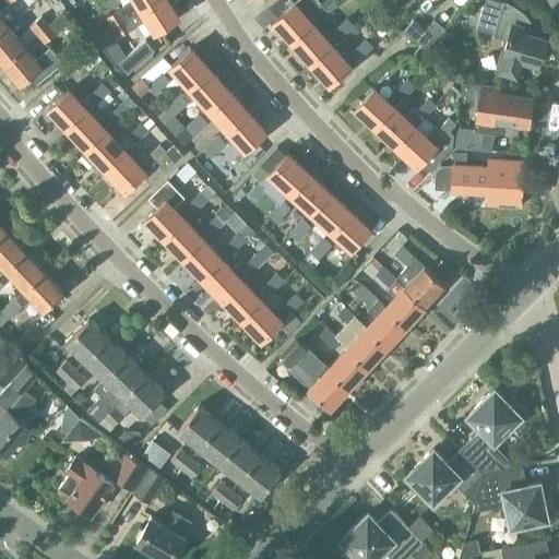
[(0,0),(0,32),(7,26),(0,18),(0,10),(10,2),(7,0),(0,0)]
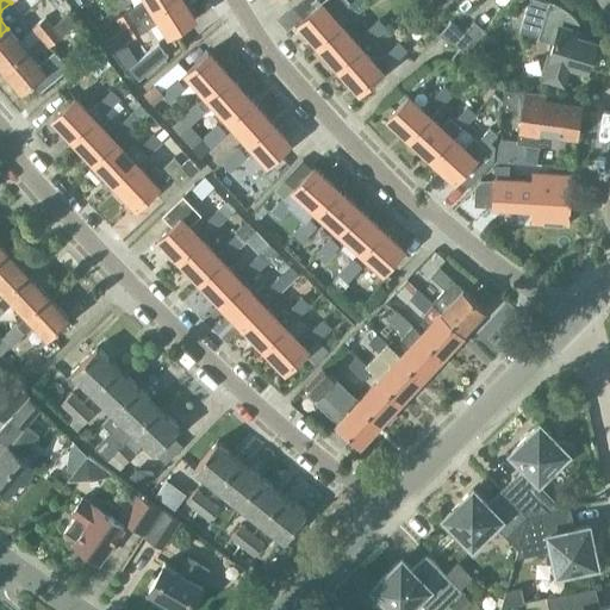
[(54,0),(44,8),(53,20),(68,8),(61,0),(54,0)]
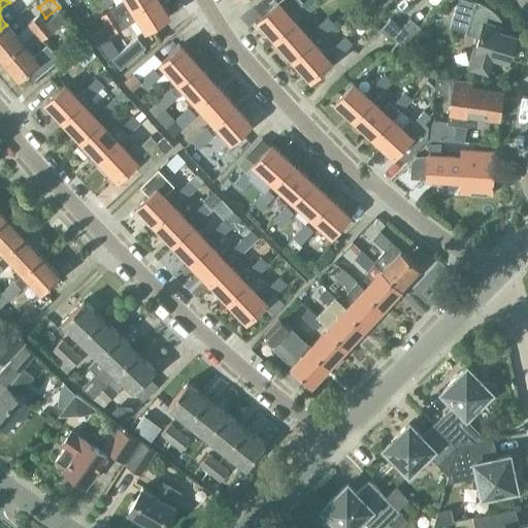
[(126,0),(112,9),(118,19),(145,0),(126,0)]
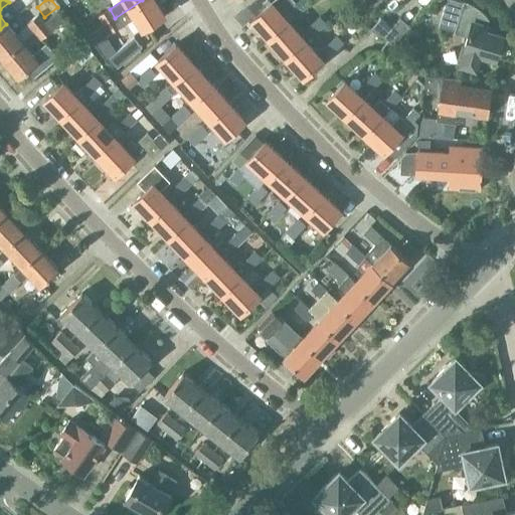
[(154,0),(142,0),(115,18),(121,27),(136,18),(144,30),(165,17),(154,0)]
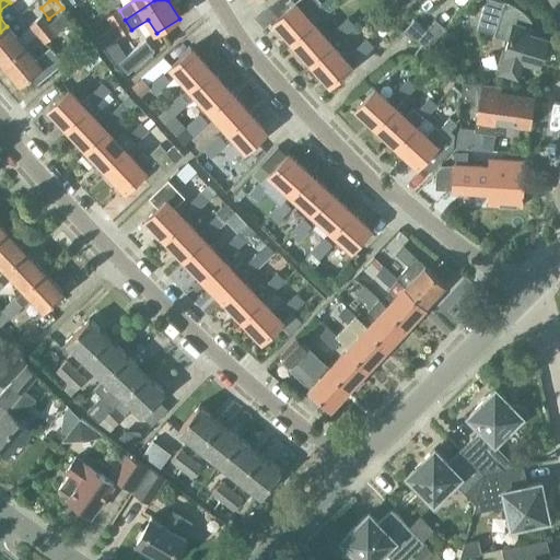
[(331,0),(326,0),(316,9),(323,16),(336,4),(331,0)]
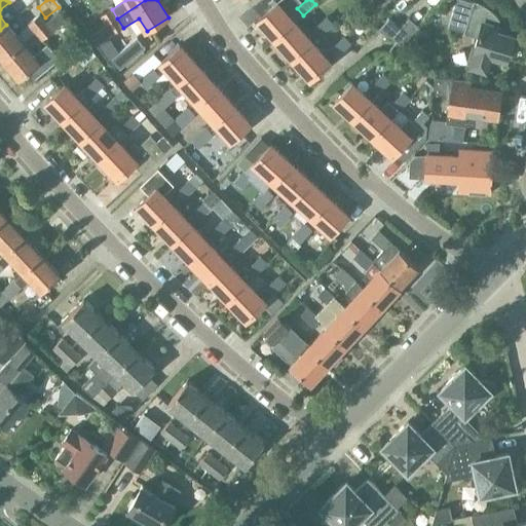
[(508,61),(515,37),(496,32),(497,27),(495,26),(499,21),(499,22),(501,21),(497,16),(493,12),(489,9),(484,6),(479,3),(474,1),(474,3),(463,0),(456,0),(449,28),(464,32),(463,34),(465,35),(465,33),(479,37),(475,50),(475,51),(471,67),(466,66),(465,67),(490,74),(490,73),(486,72),(491,55),(508,61)]
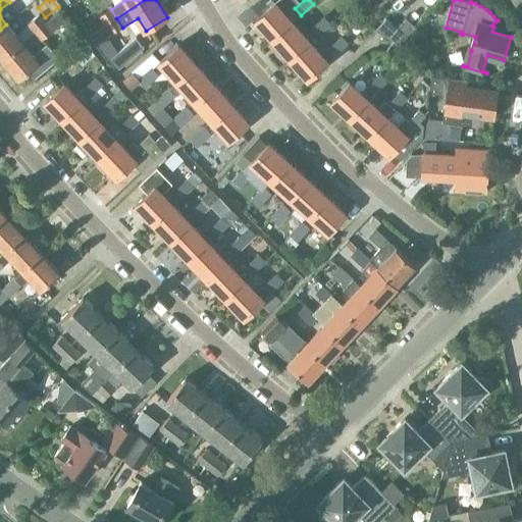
[(286,15),(275,2),(256,19),(273,40),(293,22),(301,15),(295,8),(286,15)]
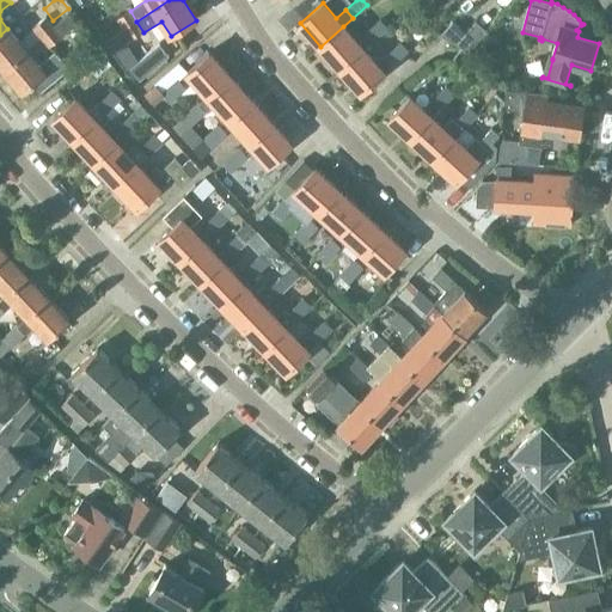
[(130,11),(116,19),(122,30),(136,22),(130,11)]
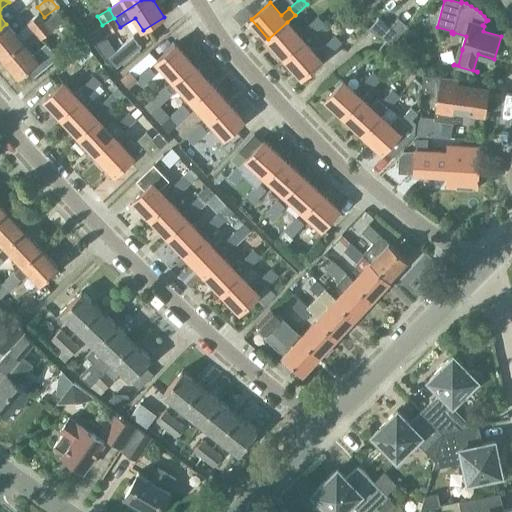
[(45,23),(34,33),(41,41),(65,21),(58,12),(46,22),(45,23)]
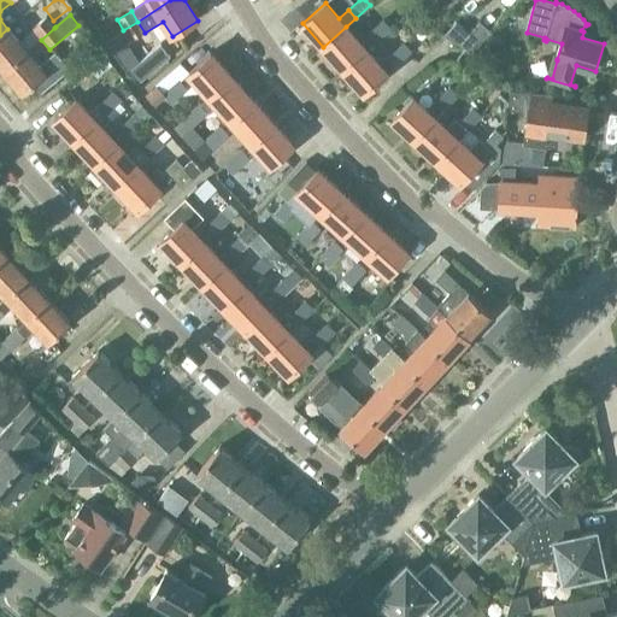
[(54,28),(47,19),(33,30),(41,40),(54,28)]
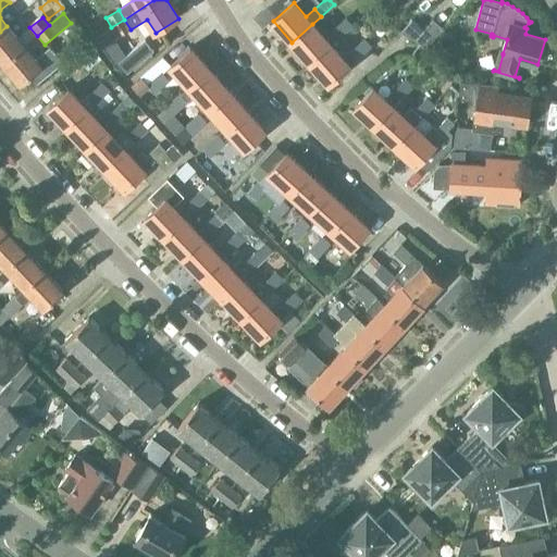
[(332,31),(338,37),(351,25),(345,19),(332,31)]
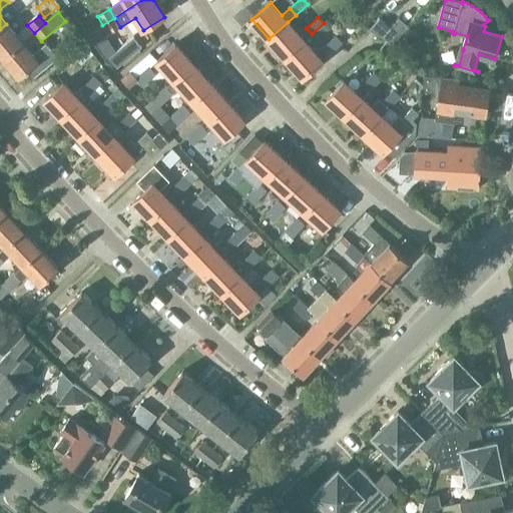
[(103,25),(88,34),(94,44),(120,27),(114,18),(102,25),(103,25)]
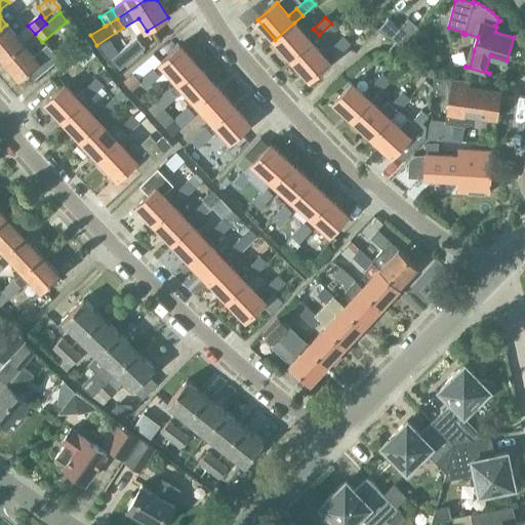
[(401,46),(418,28),(409,18),(392,38),(397,43),(401,46)]
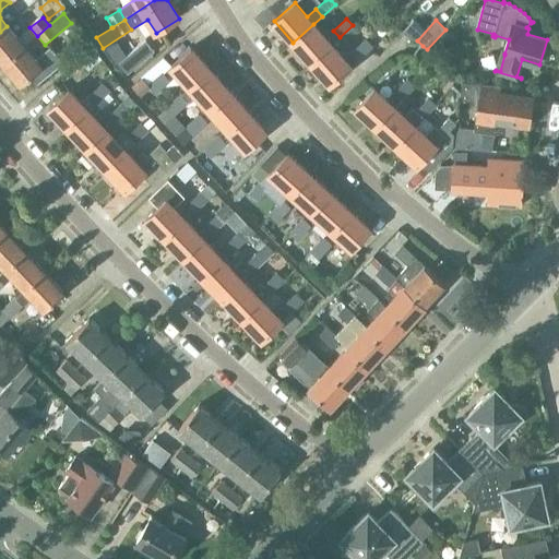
[(293,43),(311,63),(332,45),(313,24),(293,43)]
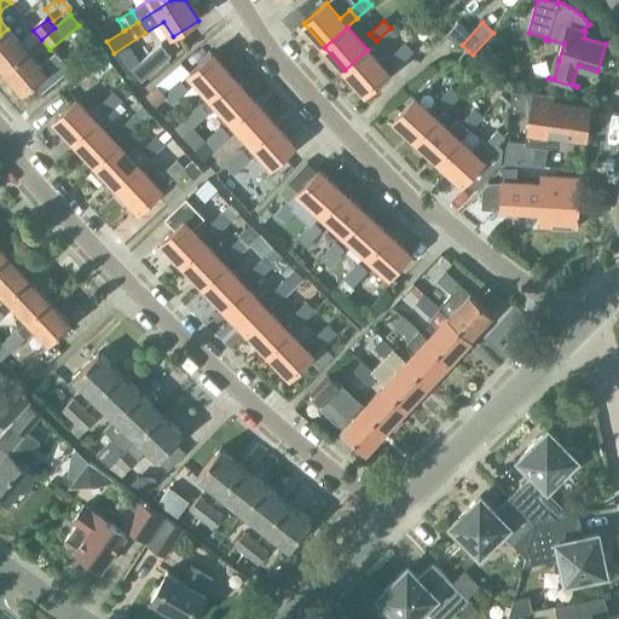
[(7,29),(0,35),(0,68),(3,71),(27,51),(41,40),(33,30),(18,42),(7,29)]
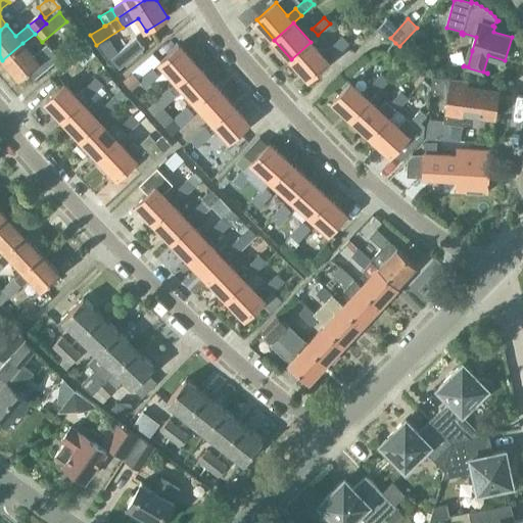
[(111,59),(120,70),(146,48),(137,38),(111,59)]
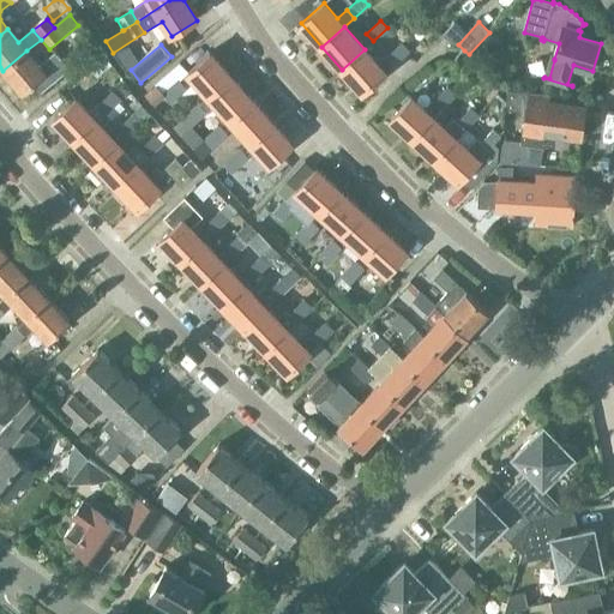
[(387,58),(395,65),(410,52),(403,44),(387,58)]
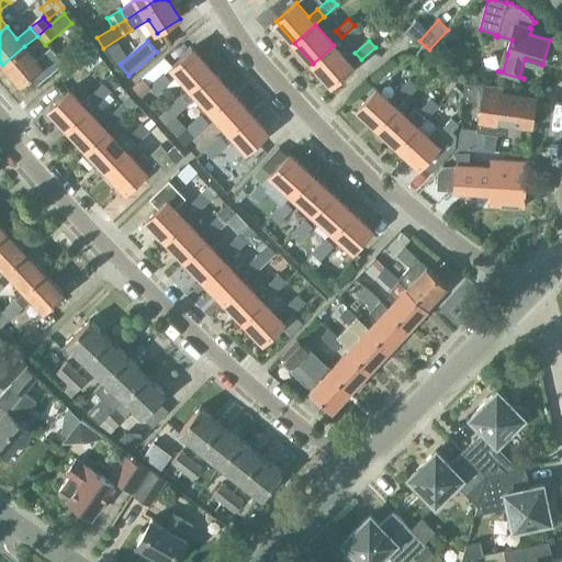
[(313,64),(332,85),(352,67),(334,45),(313,64)]
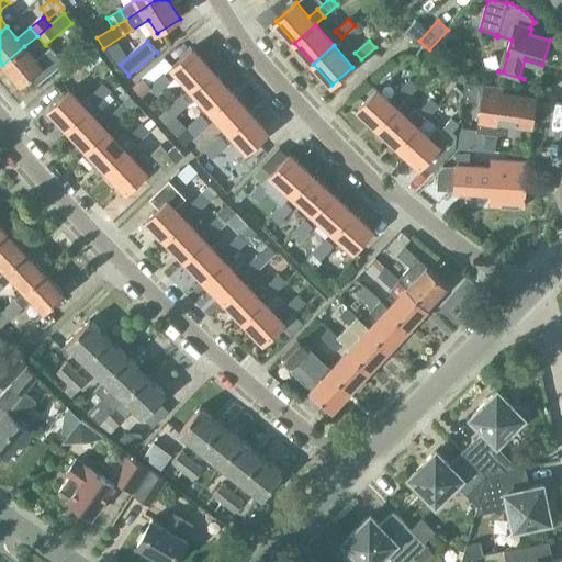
[(32,56),(24,46),(2,65),(20,86),(30,78),(36,87),(64,65),(51,48),(36,60),(32,56)]
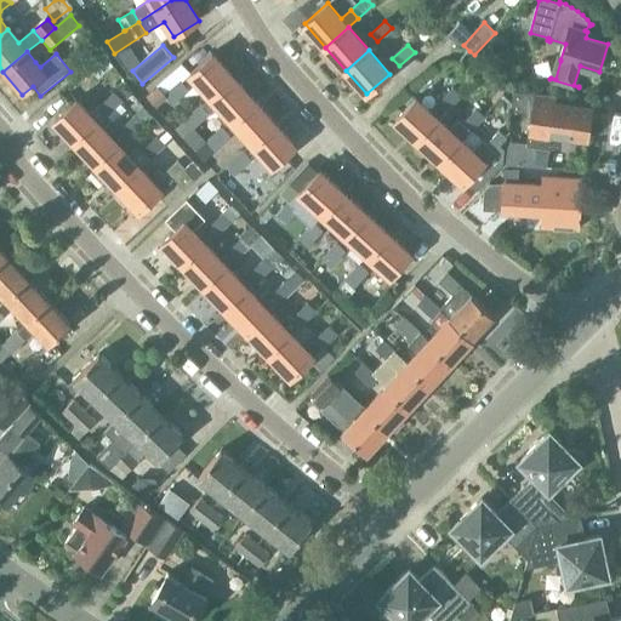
[(189,74),(193,78),(211,97),(233,77),(212,53),(192,73),(189,74)]
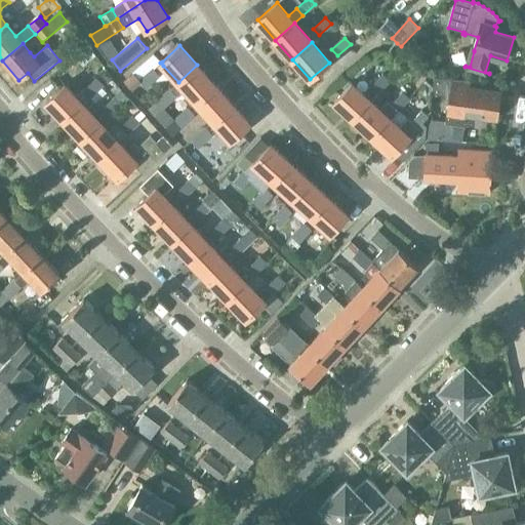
[(154,53),(124,81),(132,90),(142,82),(146,87),(160,75),(156,71),(163,66),(160,63),(162,62),(154,53)]
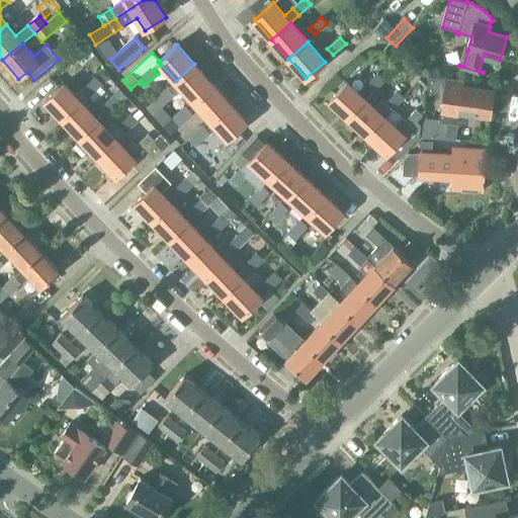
[(176,81),(168,88),(174,95),(182,88),(192,100),(211,83),(194,64),(176,81)]
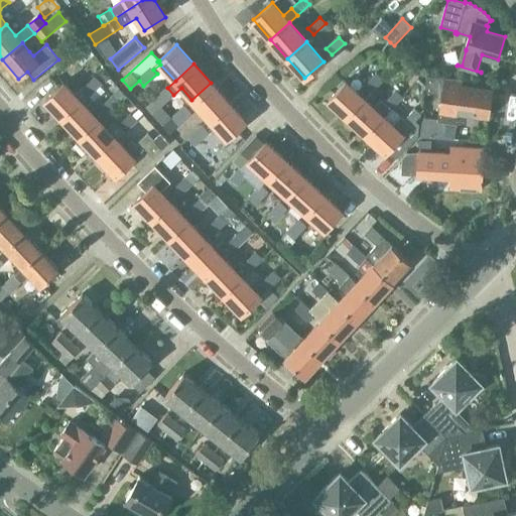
[(382,79),(376,73),(364,85),(371,91),(382,79)]
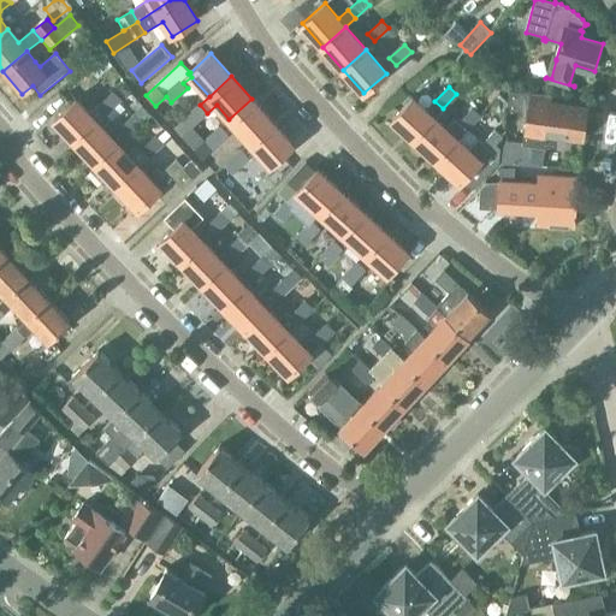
[(113,90),(99,105),(107,113),(107,114),(123,100),(113,90)]
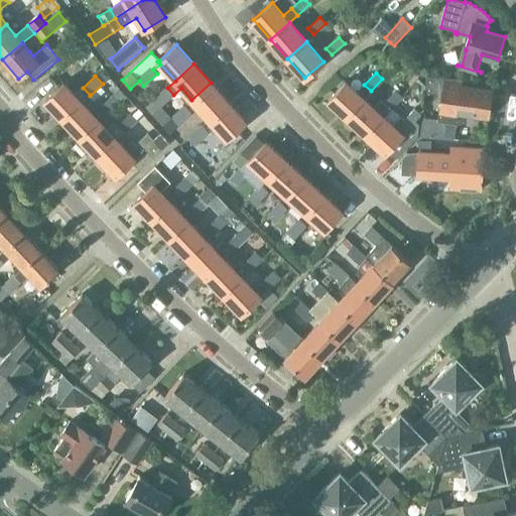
[(426,77),(425,94),(441,95),(439,120),(457,122),(458,111),(488,116),(492,92),(460,87),(459,97),(455,97),(456,79),(426,77)]
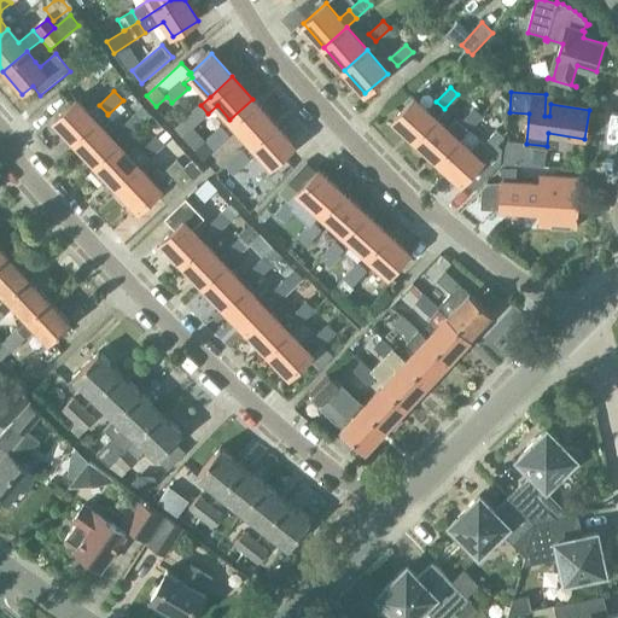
[(413,98),(394,120),(415,141),(436,120),(413,98)]
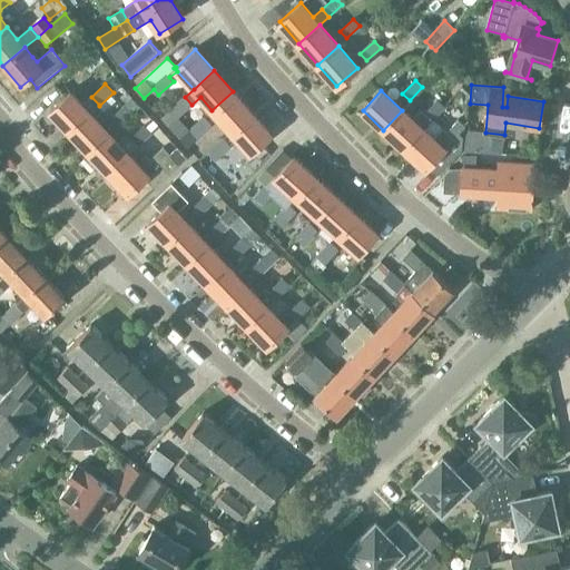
[(70,91),(49,110),(69,131),(90,112),(99,105),(91,97),(90,96),(82,104),(70,91)]
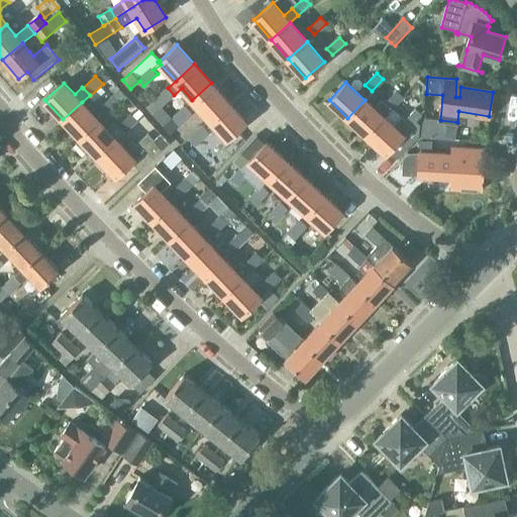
[(192,100),(209,119),(228,102),(211,83),(192,100)]
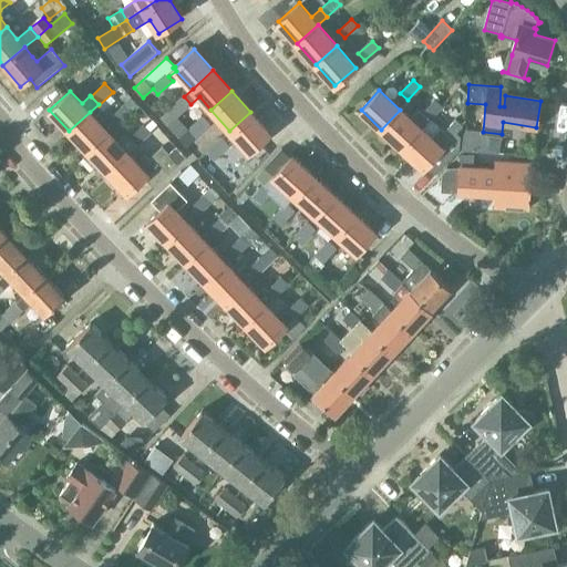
[(131,96),(110,117),(117,125),(117,126),(140,105),(131,96)]
